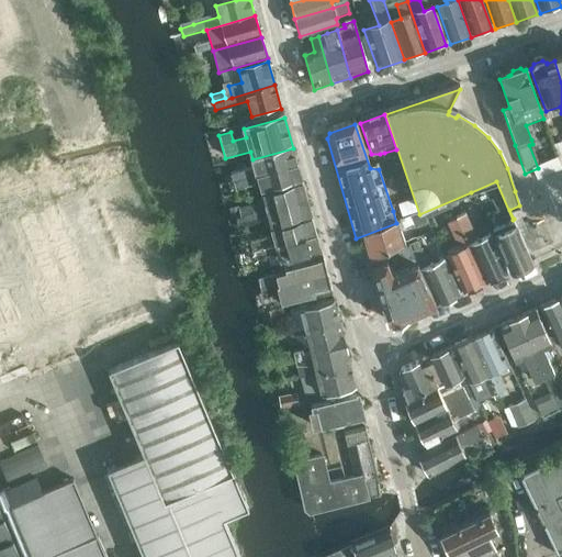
[(396,149),(384,153),(386,160),(400,157),(396,149)]
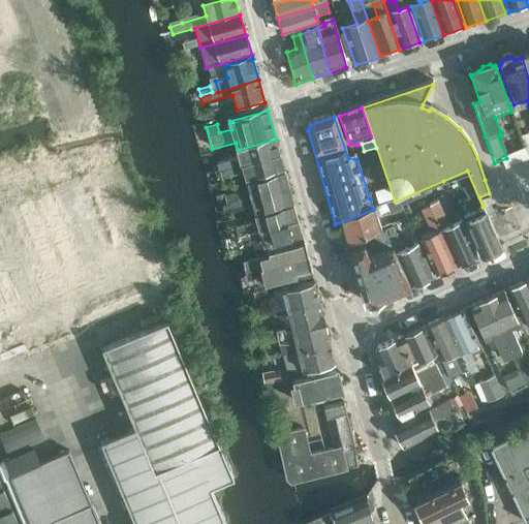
[(215,176),(220,174),(280,157),(277,143),(239,153),(241,160),(218,166),(217,163),(212,164),(215,176)]
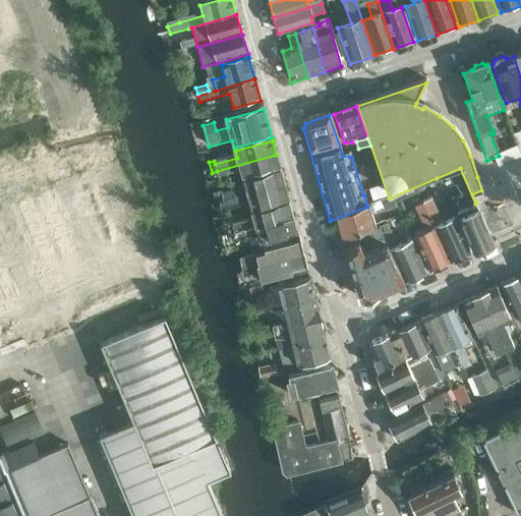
[(494,159),(498,170),(520,160),(516,150),(494,159)]
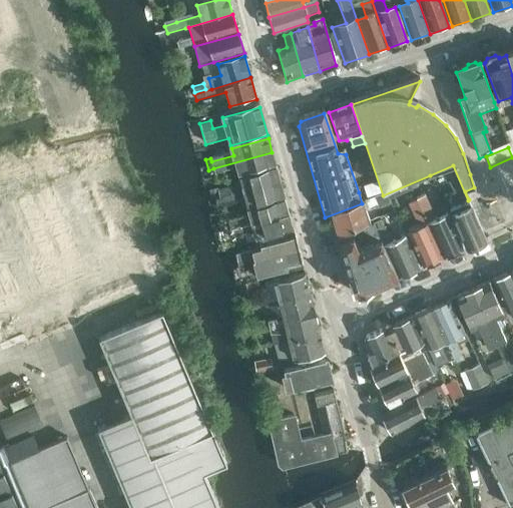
[(272,152),(213,168),(215,175),(237,169),(239,177),(276,166),(272,152)]
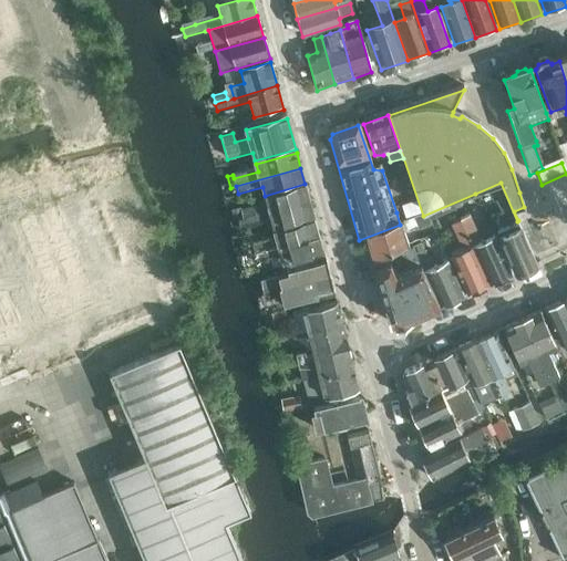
[(491,219),(516,277),(537,268),(501,183),(475,194),(481,208),(495,201),(502,215),(491,219)]
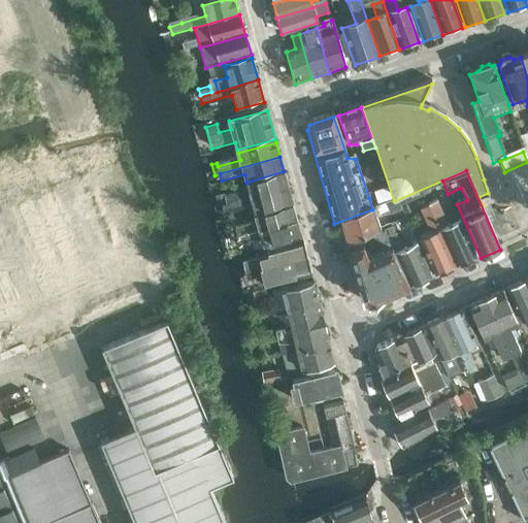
[(220,200),(222,207),(289,189),(285,174),(246,185),(249,193),(220,200)]
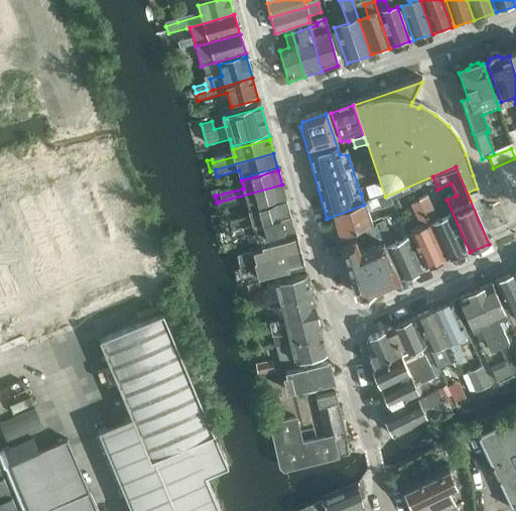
[(282,184),(217,203),(219,212),(224,211),(224,209),(247,203),(249,210),(286,200),(282,184)]
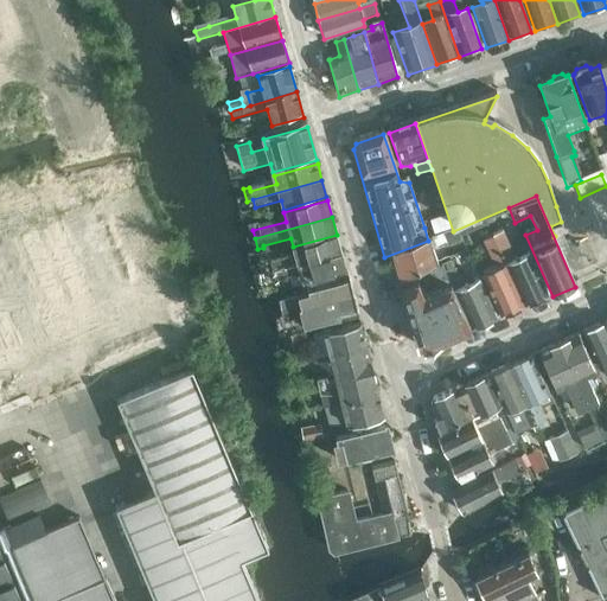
[(447,217),(429,223),(434,237),(452,231),(447,217)]
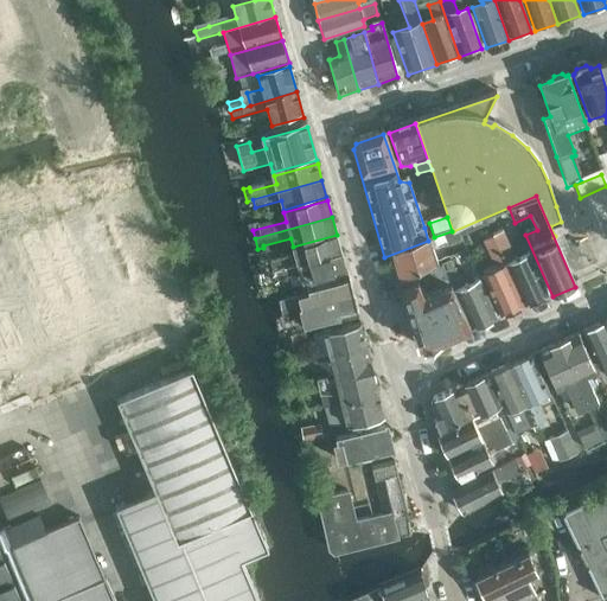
[(457,231),(453,232),(443,236),(447,245),(460,241),(457,231)]
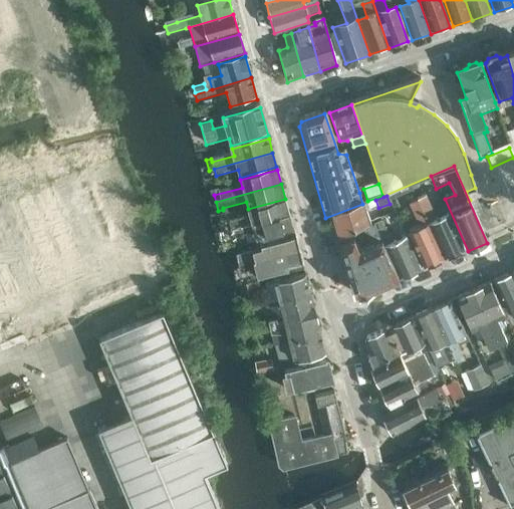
[(426,198),(417,202),(444,261),(464,252),(448,216),(436,222),(426,198)]
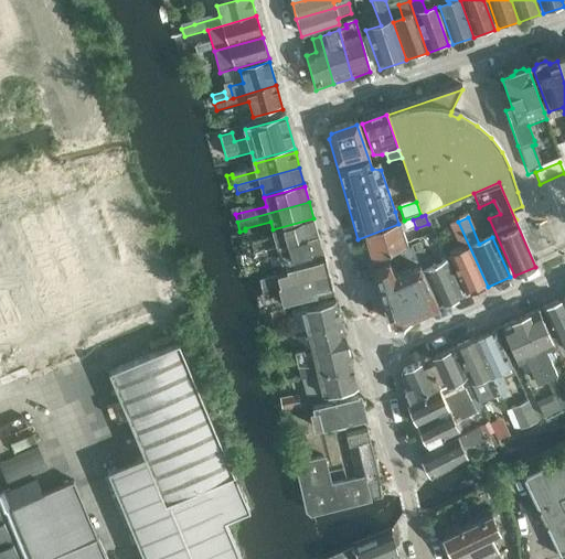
[(245,244),(248,256),(318,237),(313,222),(273,233),(275,240),(255,246),(254,242),(245,244)]
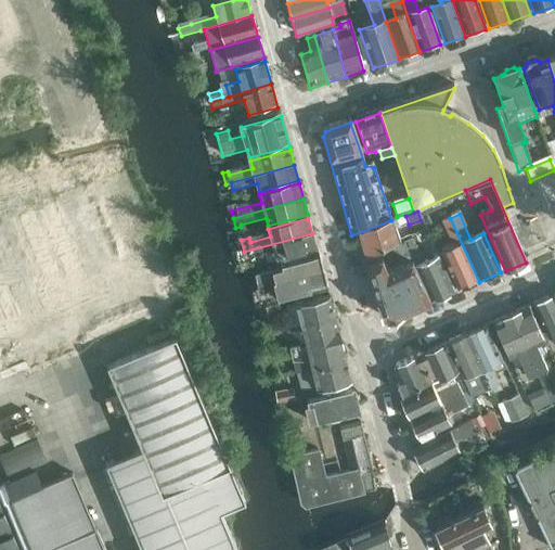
[(479,282),(450,218),(441,222),(453,247),(440,254),(457,293),(479,282)]
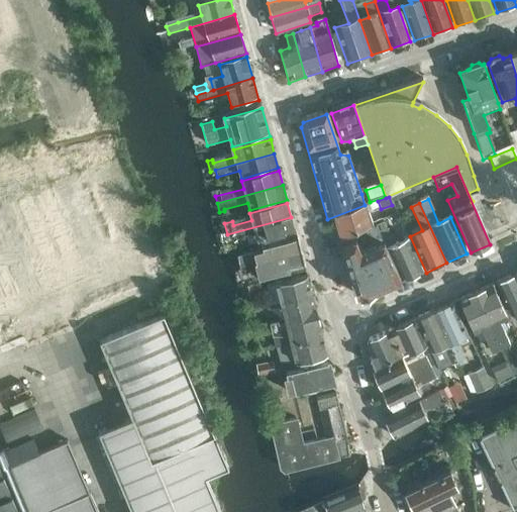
[(365,206),(333,217),(340,241),(373,226),(365,206)]
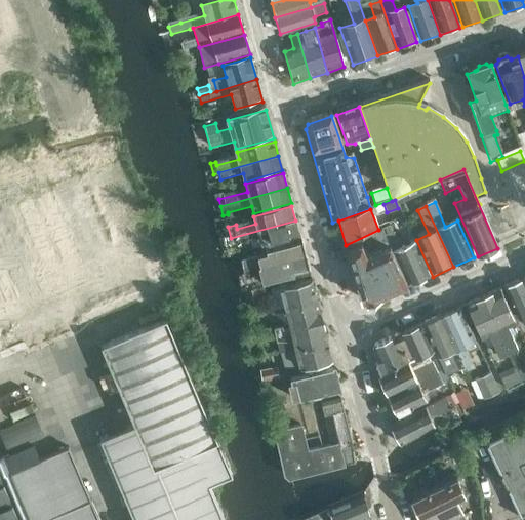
[(295,221),(231,238),(231,239),(232,245),(259,238),(261,246),(299,235),(295,221)]
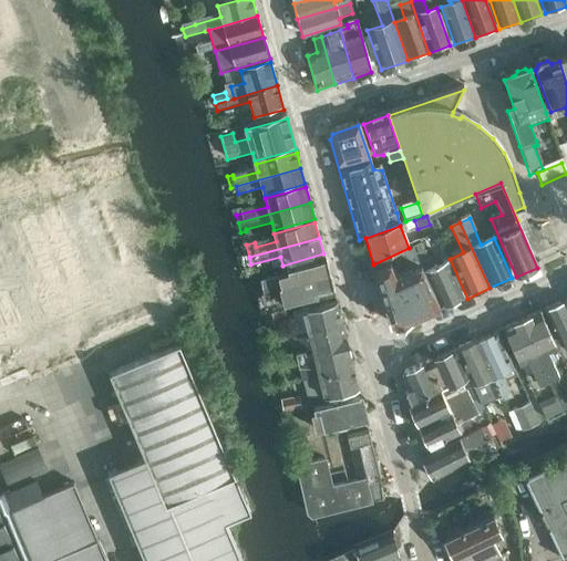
[(421,247),(412,250),(423,274),(432,270),(429,262),(428,263),(421,247)]
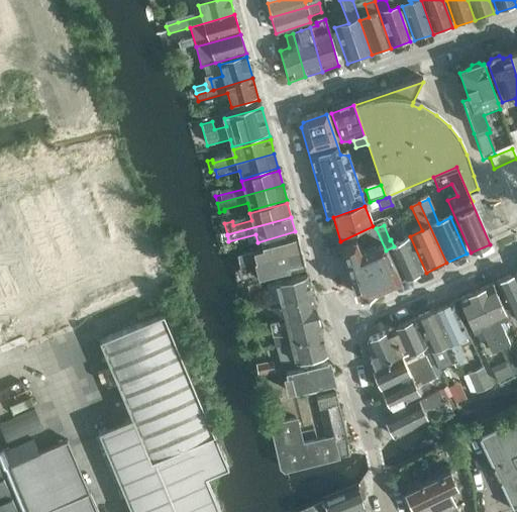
[(386,250),(376,228),(362,235),(367,244),(377,239),(380,246),(362,254),(355,241),(342,247),(351,284),(354,298),(355,297),(360,300),(362,301),(375,295),(374,294),(400,283),(386,250)]
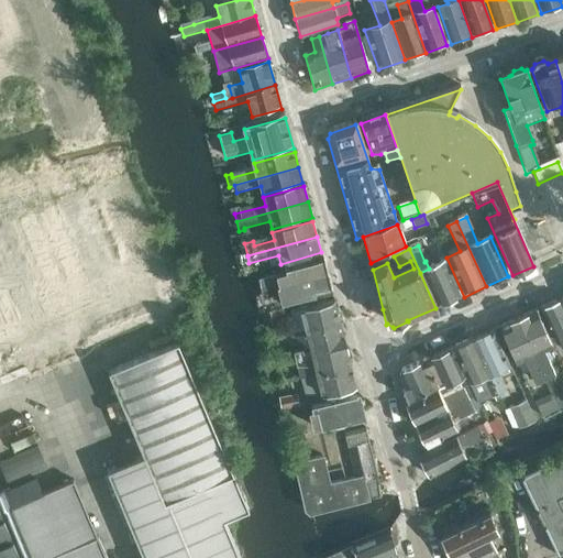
[(258,283),(261,292),(328,274),(322,255),(284,266),(286,274),(258,283)]
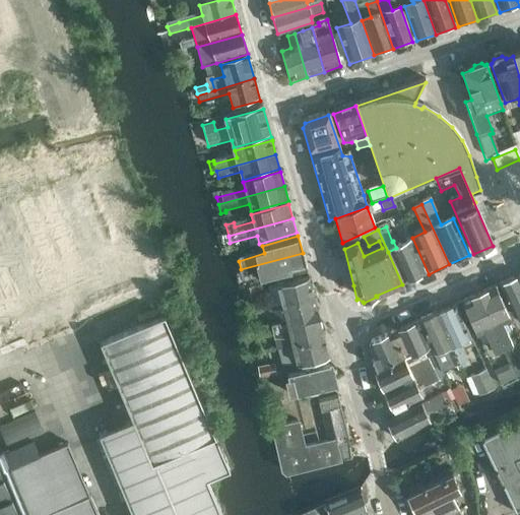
[(410,242),(396,248),(388,252),(402,284),(403,285),(426,275),(410,242)]
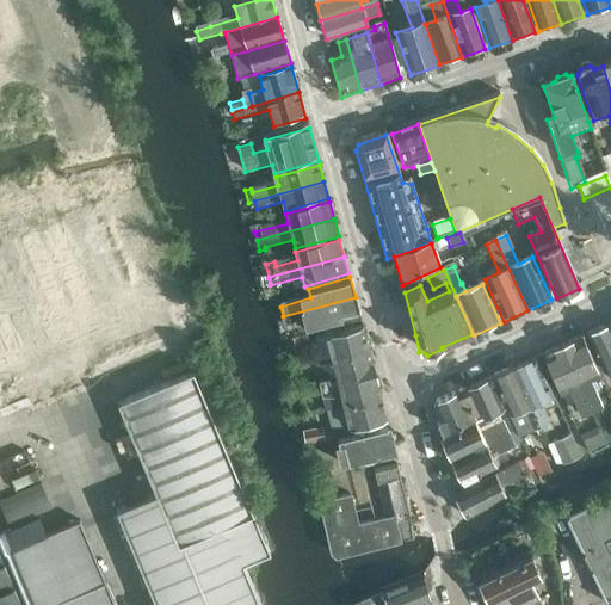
[(356,297),(283,316),(285,327),(316,319),(319,328),(360,319),(356,297)]
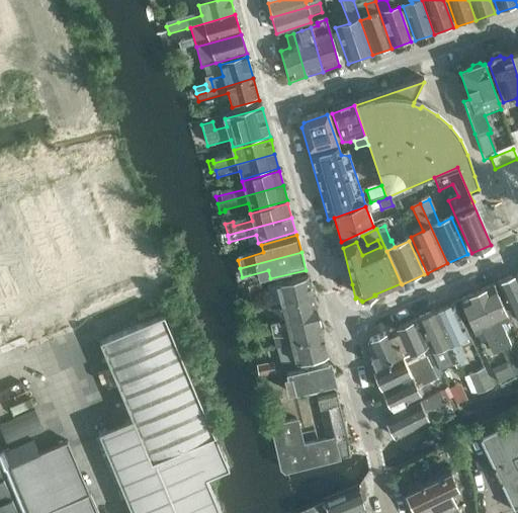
[(497,286),(512,319),(517,316),(517,277),(497,286)]
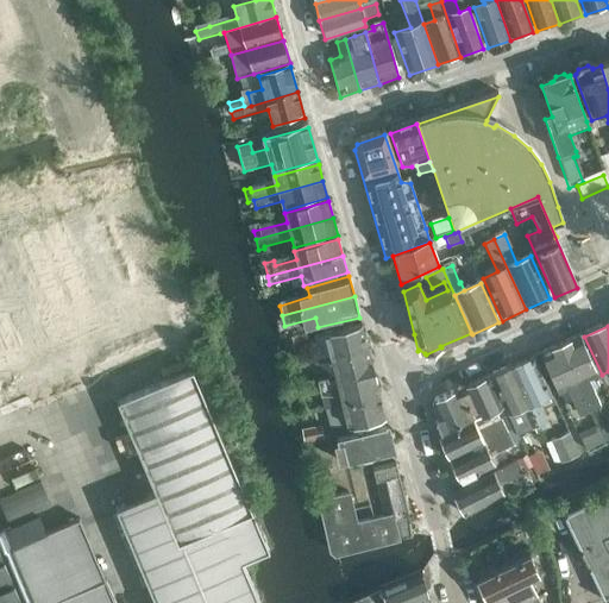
[(331,360),(368,352),(362,328),(325,338),(331,360)]
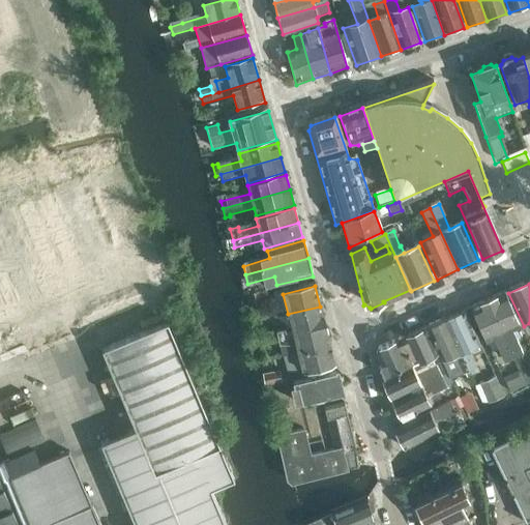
[(504,294),(488,302),(512,358),(522,354),(511,331),(520,327),(504,294)]
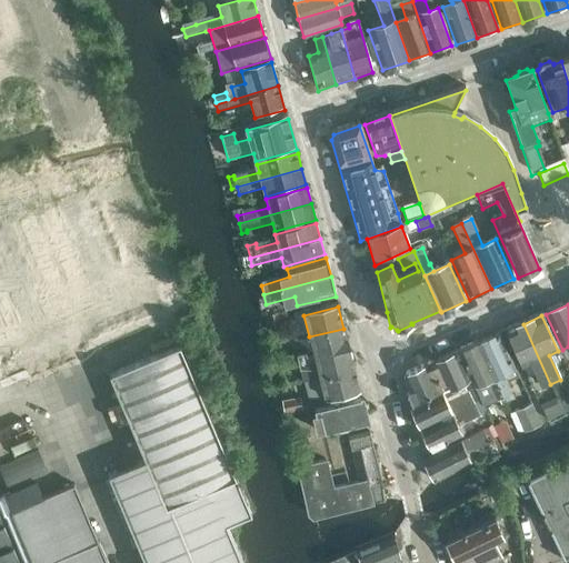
[(550,384),(523,324),(505,333),(521,369),(529,364),(541,389),(550,384)]
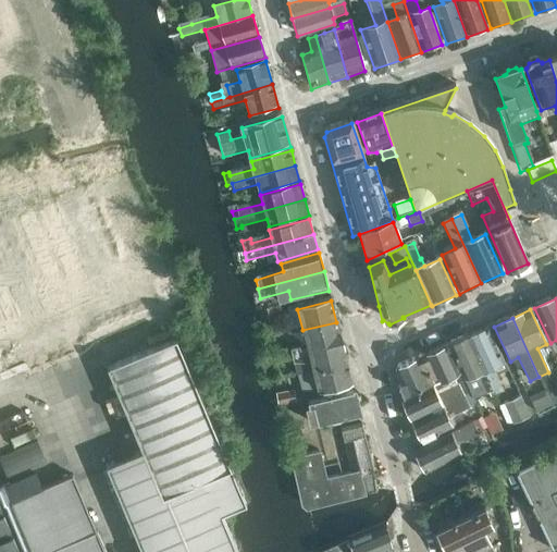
[(307,348),(308,352),(342,344),(336,322),(302,330),(306,342),(307,348)]
